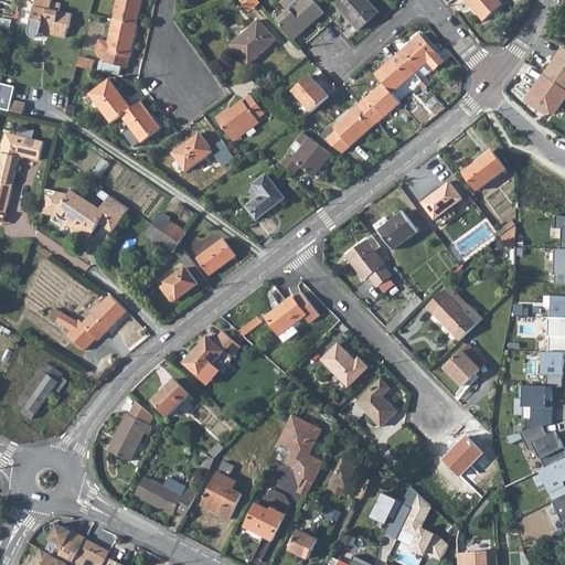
[(117,0),(114,19),(136,23),(140,0),(117,0)]
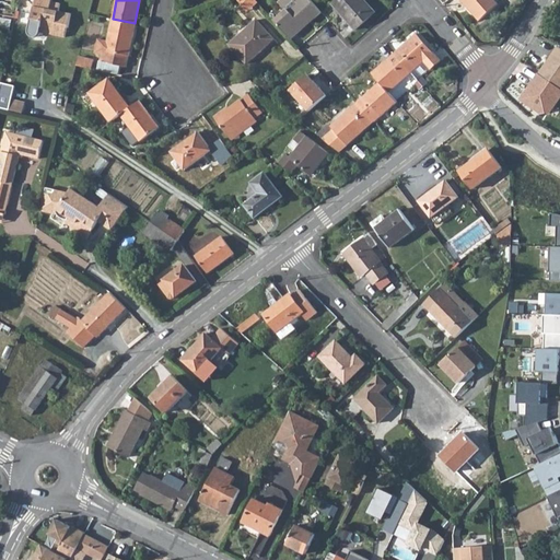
[(257,0),(256,0),(238,0),(246,10),(257,0)]
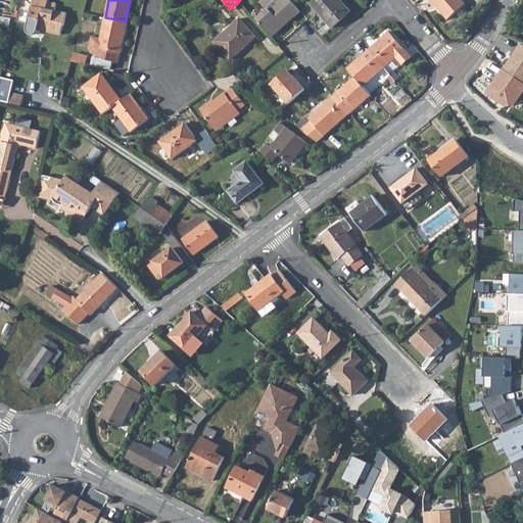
[(262,0),(260,1),(268,9),(259,16),(255,11),(251,14),(272,37),(284,25),(283,24),(290,16),(291,18),(299,11),(290,0),(262,0)]
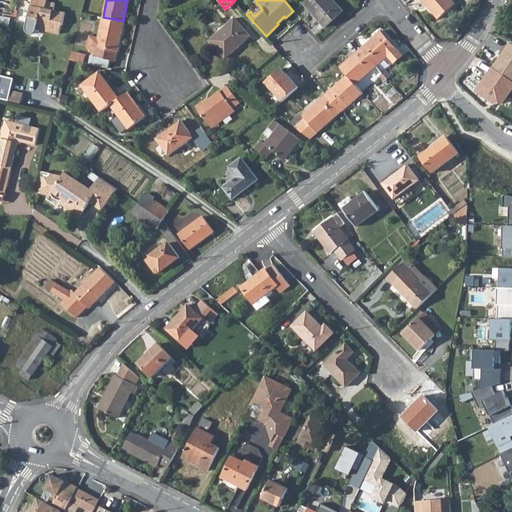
[(305,0),(303,2),(325,27),(343,11),(333,0),(305,0)]
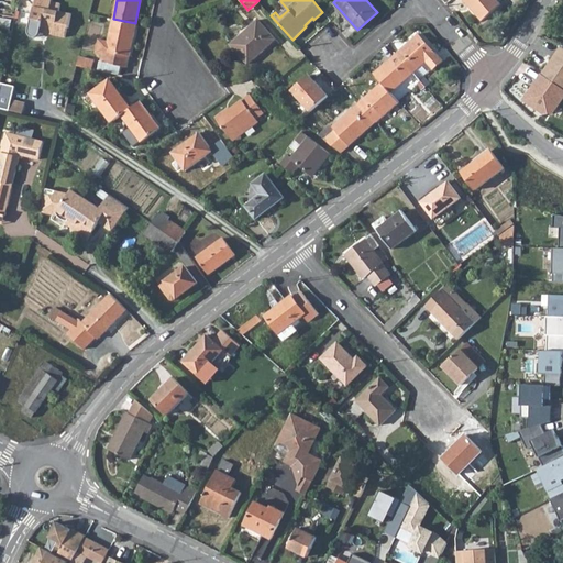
[(462,0),(482,21),(500,6),(496,0),(462,0)]
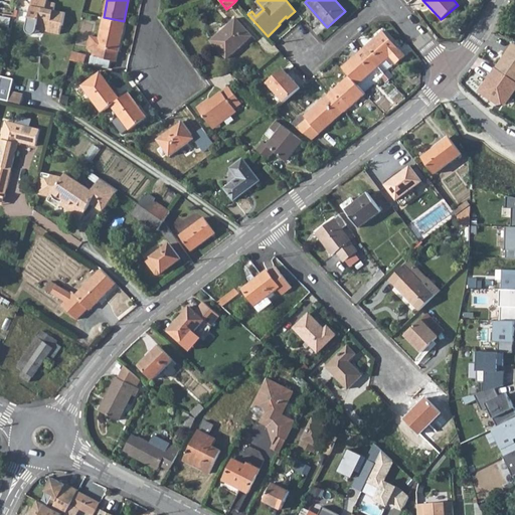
[(26,28),(27,30),(28,32),(30,33),(32,34),(34,33),(36,31),(37,29),(58,33),(59,25),(62,26),(64,12),(54,10),(56,3),(46,2),(45,9),(30,6),(26,28)]
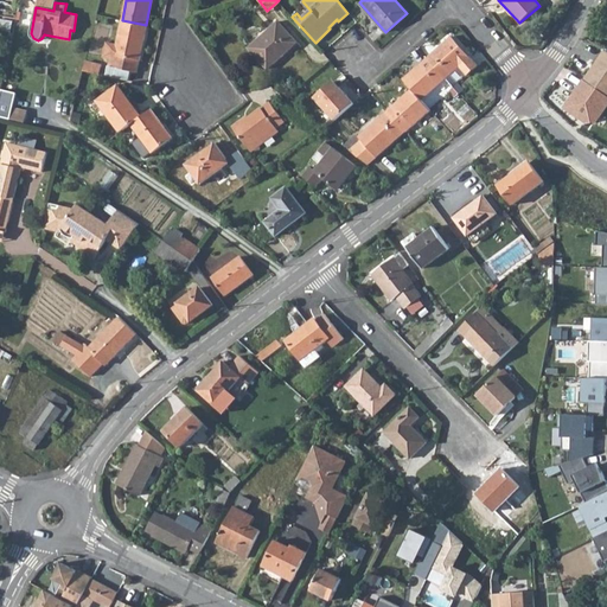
[(330,29),(338,21),(337,19),(328,27),(330,29)]
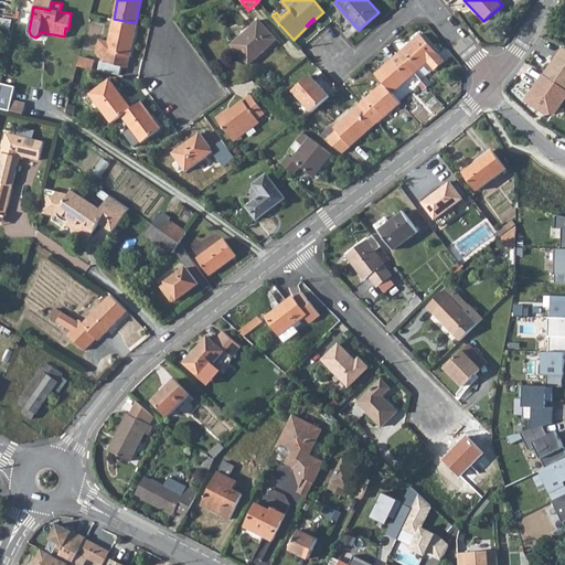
[(114,19),(109,41),(99,39),(96,52),(102,53),(100,61),(127,67),(132,40),(136,23),(114,19)]
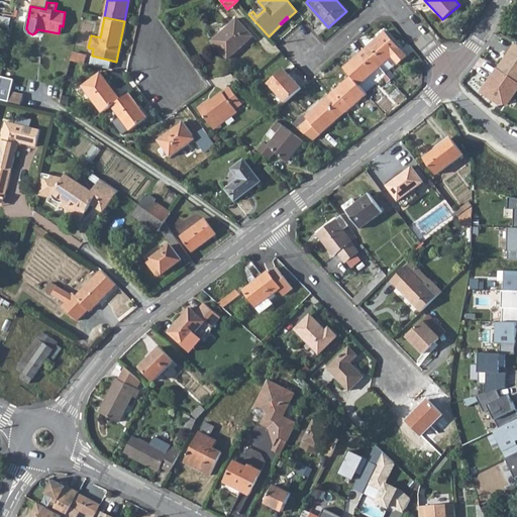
[(211,40),(227,59),(247,41),(246,39),(251,34),(237,18),(211,40)]
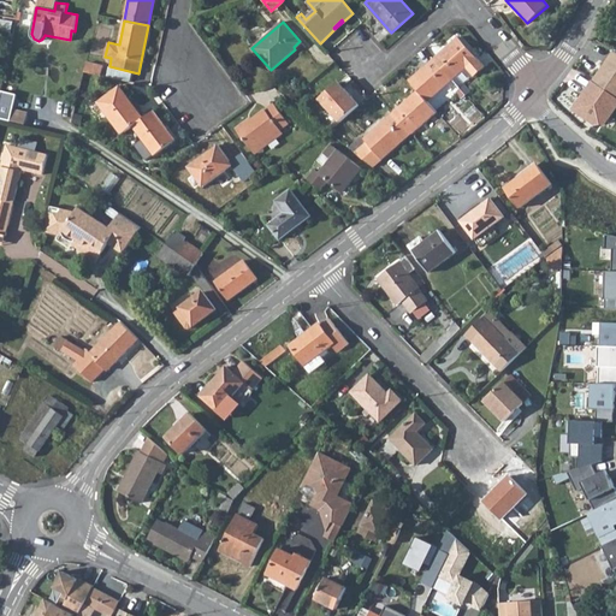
[(434,60),(452,80),(466,67),(474,76),(485,66),(458,37),(434,60)]
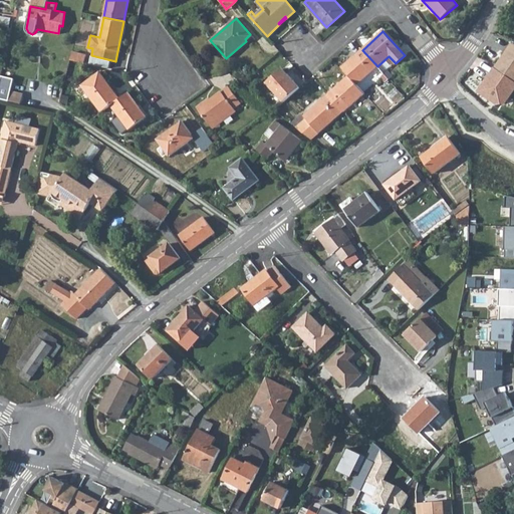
[(513,43),(505,56),(504,55),(495,68),(513,81),(513,43)]
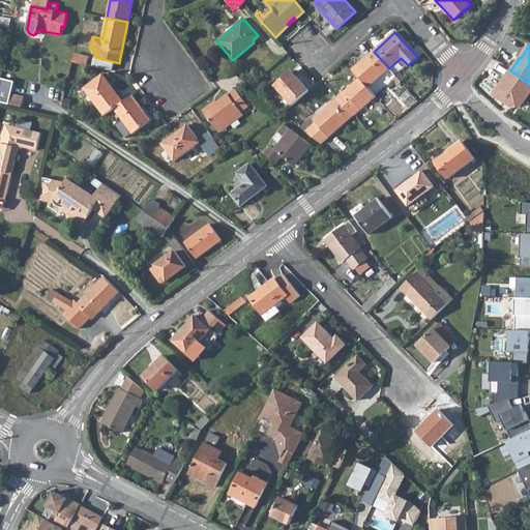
[(352,70),(359,78),(367,87),(389,68),(374,52),(352,70)]
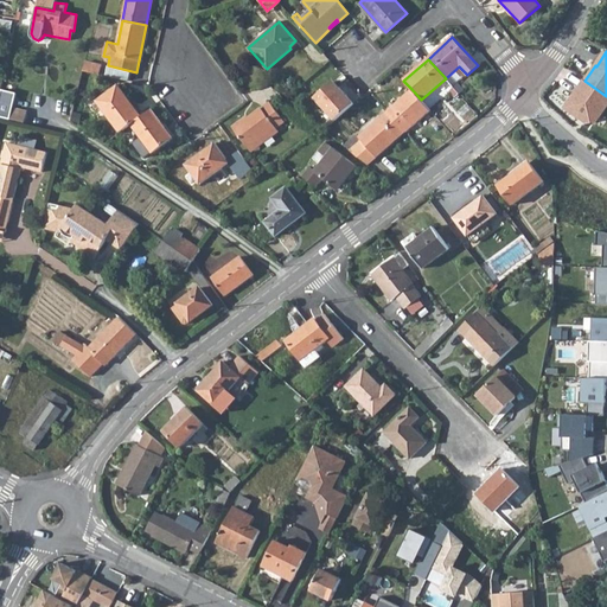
[(83,70),(95,74),(97,64),(85,62),(83,70)]
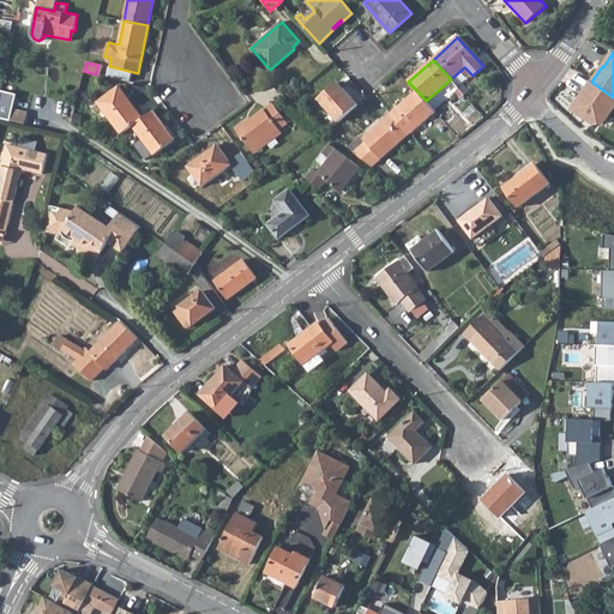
[(339,121),(357,104),(337,82),(319,98),(339,121)]
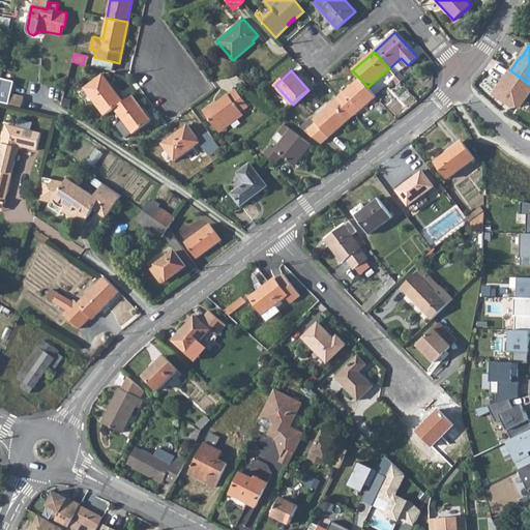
[(529,84),(510,70),(494,95),(512,108),(522,107),(529,93),(529,84)]
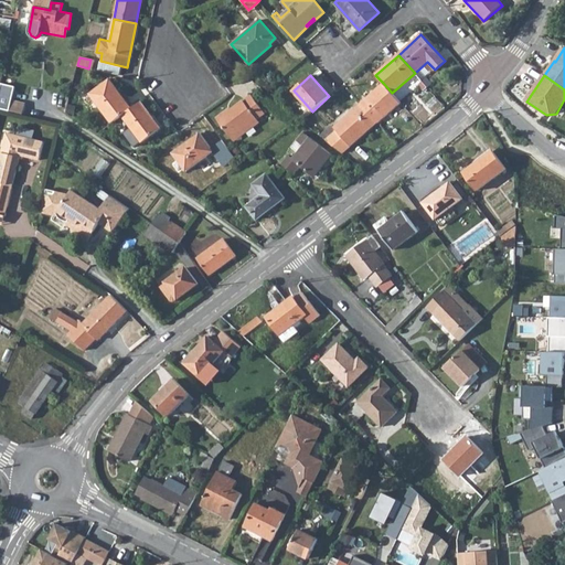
[(422,82),(427,87),(432,83),(426,77),(422,82)]
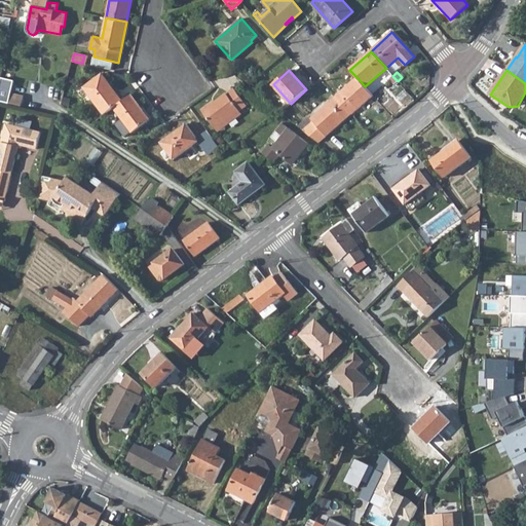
[(104,114),(113,108),(121,102),(111,88),(113,87),(103,74),(85,87),(104,114)]
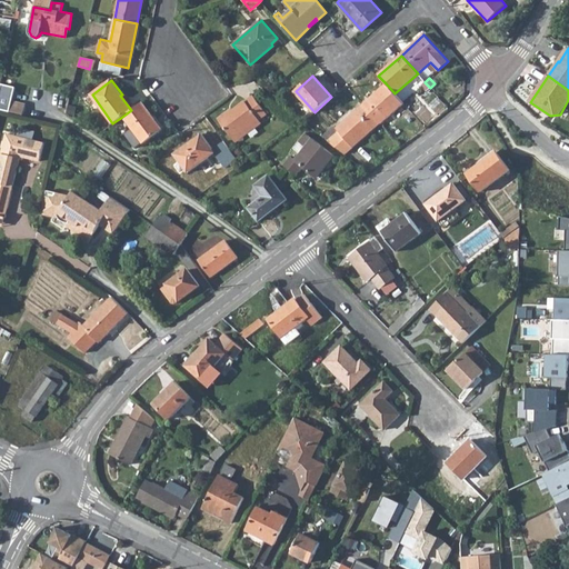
[(363,105),(380,123),(403,103),(395,93),(386,83),(363,105)]
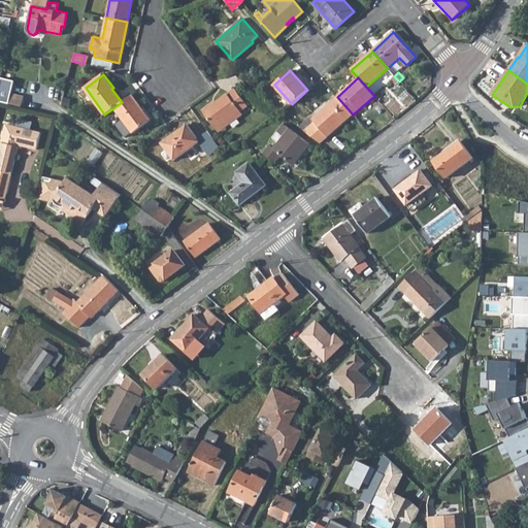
[(0,101),(6,103),(20,106),(23,96),(7,93),(8,89),(0,87),(0,101)]
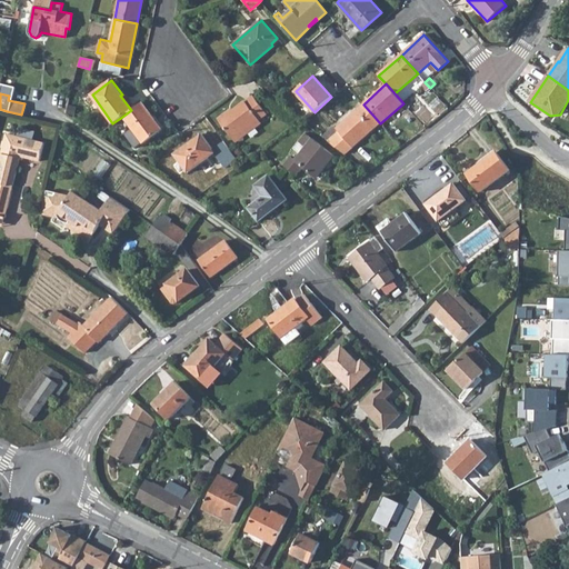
[(233,139),(259,120),(267,115),(266,113),(268,112),(266,109),(263,110),(252,96),(233,111),(235,112),(231,115),(229,111),(218,119),(233,139)]
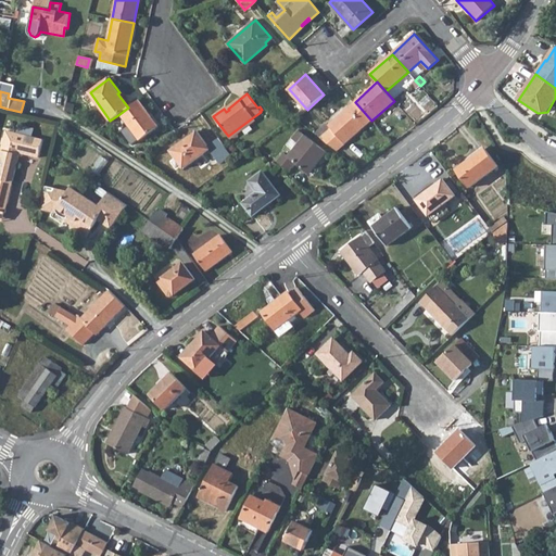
[(64,111),(70,114),(76,105),(66,100),(64,111)]
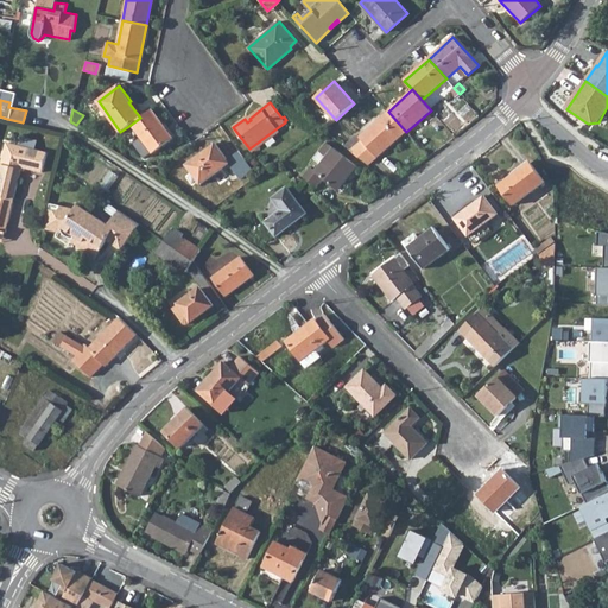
[(131,125),(152,153),(173,138),(152,109),(140,118),(131,125)]
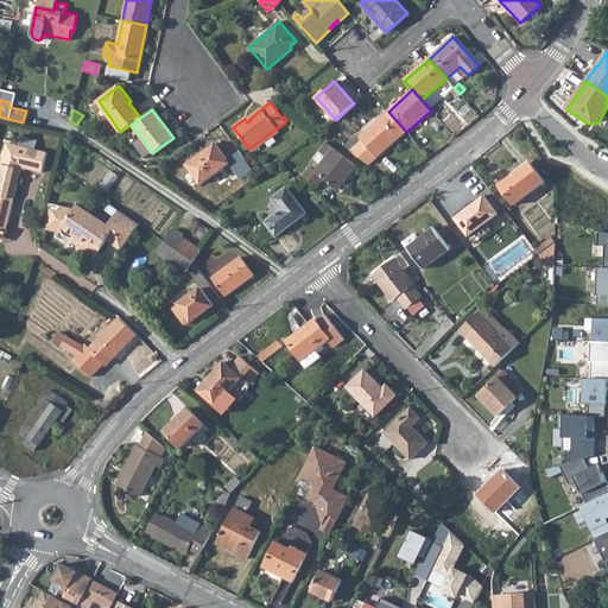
[(344,146),(368,165),(406,132),(388,112),(360,138),(356,134),(344,146)]
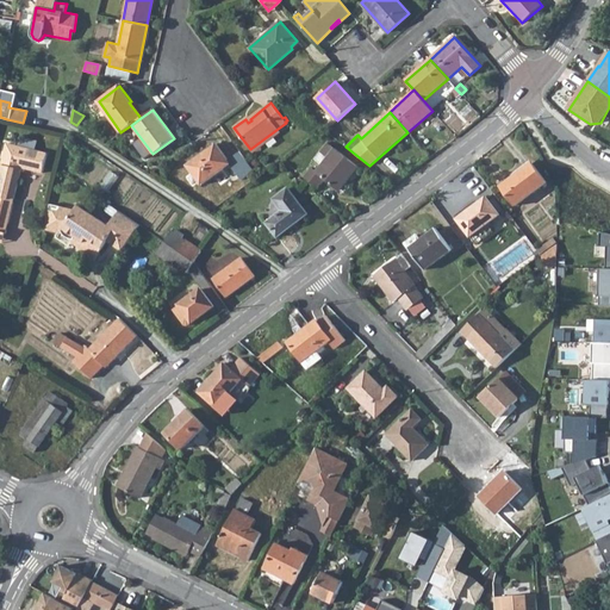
[(250,149),(251,153),(280,131),(278,129),(250,149)]
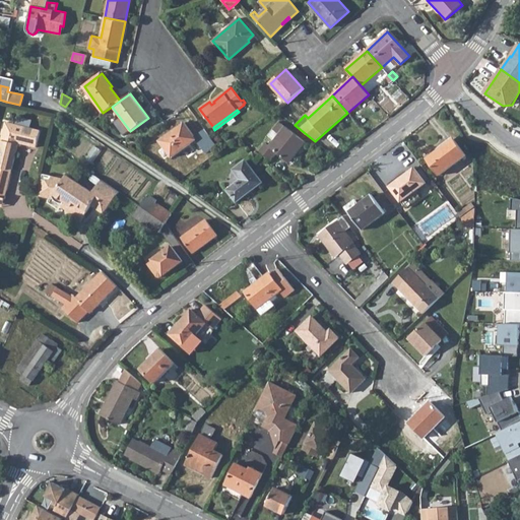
[(0,148),(0,168),(12,171),(19,143),(37,147),(40,130),(5,122),(5,129),(4,132),(0,148)]
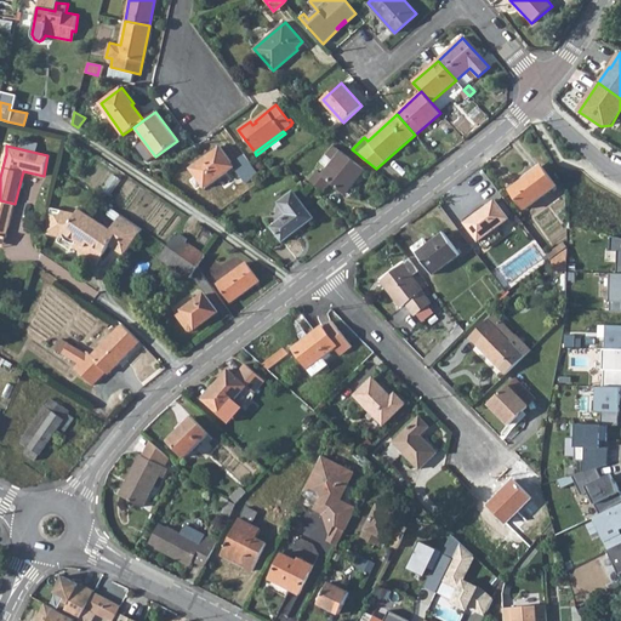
[(309,181),(323,192),(330,182),(345,194),(364,170),(332,146),(320,163),(326,167),(322,175),(317,171),(309,181)]
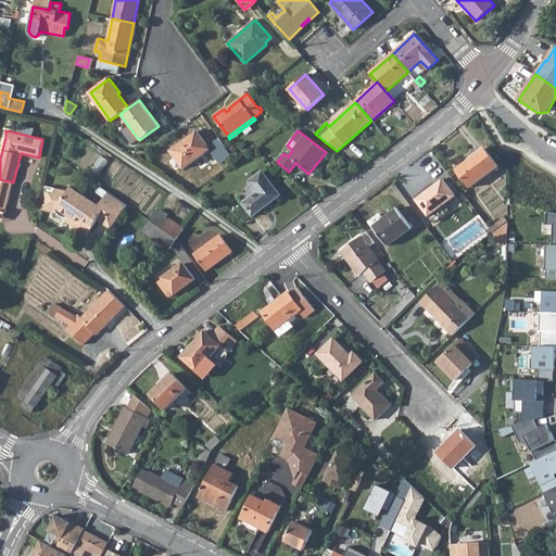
[(171,151),(184,168),(210,149),(197,131),(171,151)]
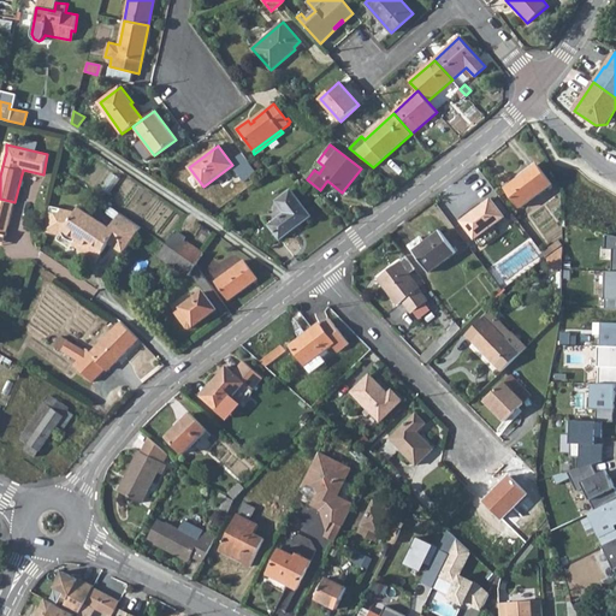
[(504,188),(520,209),(552,184),(537,164),(504,188)]
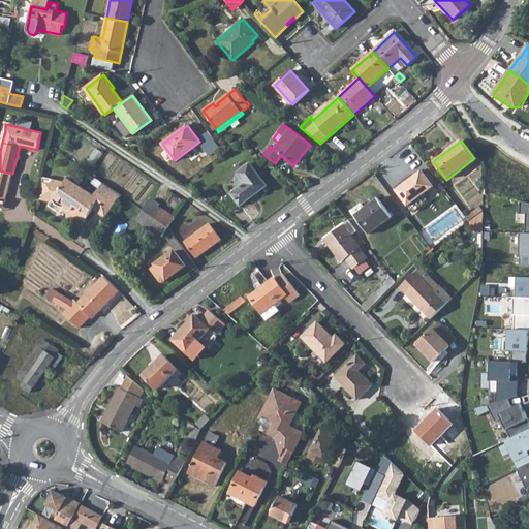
[(260,154),(256,158),(260,163),(265,158),(260,154)]
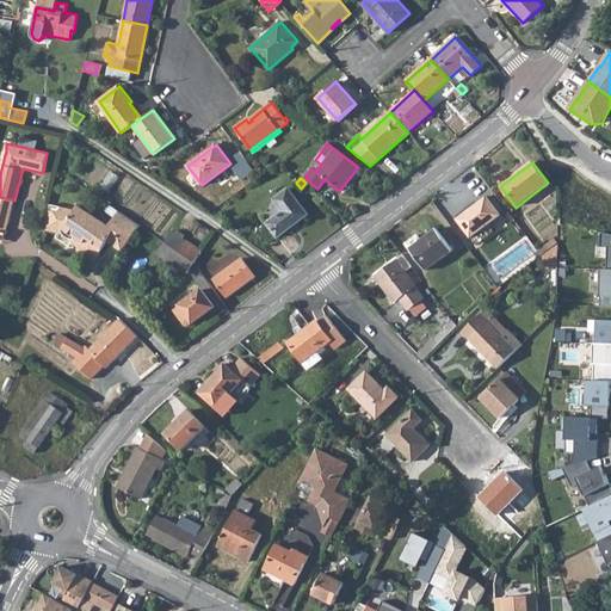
[(266,223),(278,238),(308,214),(288,189),(273,199),(283,210),(266,223)]
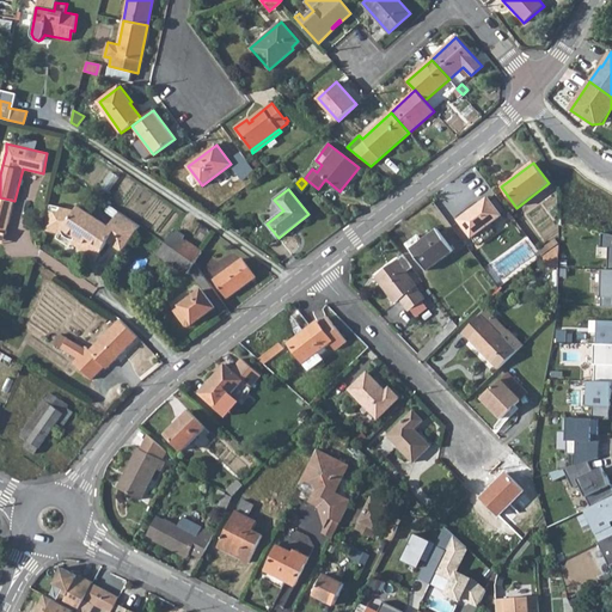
[(0,219),(10,221),(14,201),(0,197),(0,219)]
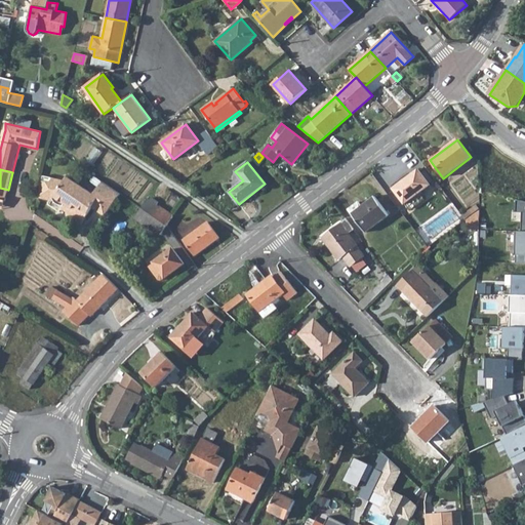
[(393,189),(405,204),(431,185),(418,169),(393,189)]
